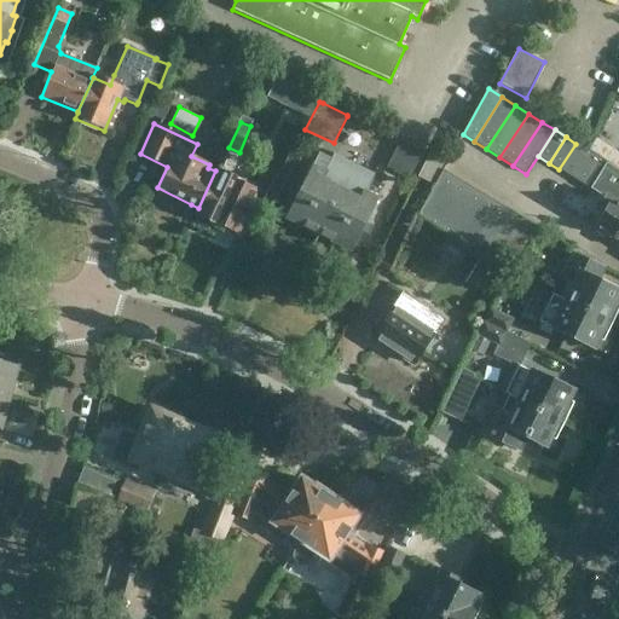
[(418,178),(427,156),(399,142),(385,168),(415,184),(418,178)]
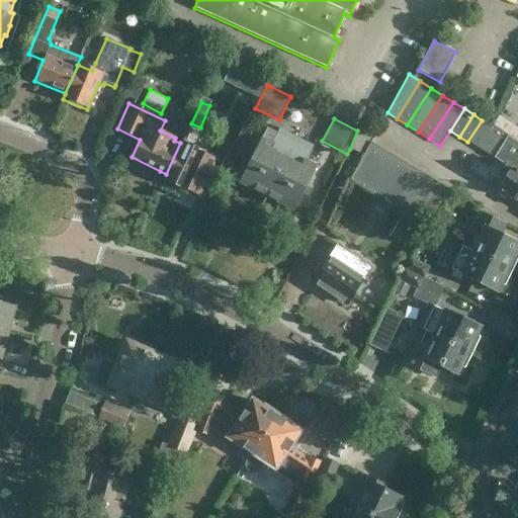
[(476,147),(490,125),(482,120),(467,142),(476,147)]
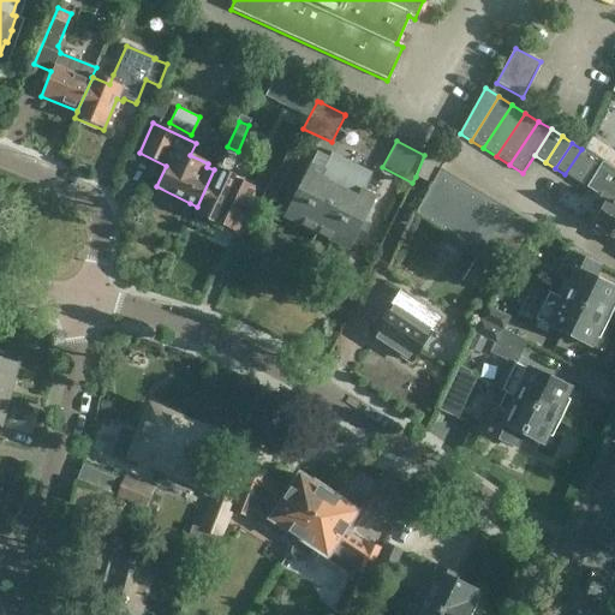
[(614,169),(605,163),(581,149),(565,174),(583,185),(602,197),(597,206),(603,209),(592,226),(614,239),(614,169)]
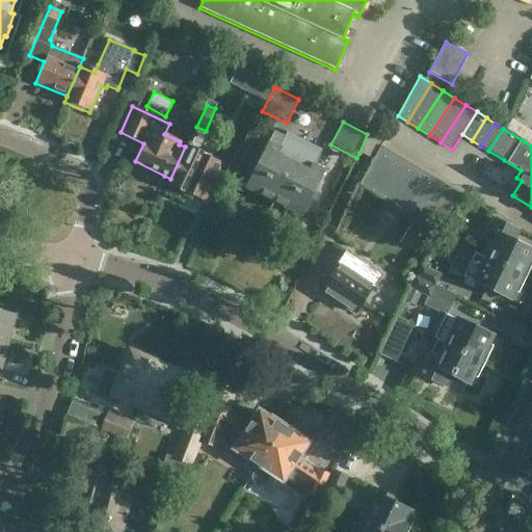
[(302,216),(308,219),(320,196),(314,192),(330,161),(319,155),(321,151),(287,134),(286,138),(274,132),(258,164),(251,161),(240,185),(246,188),(302,216)]
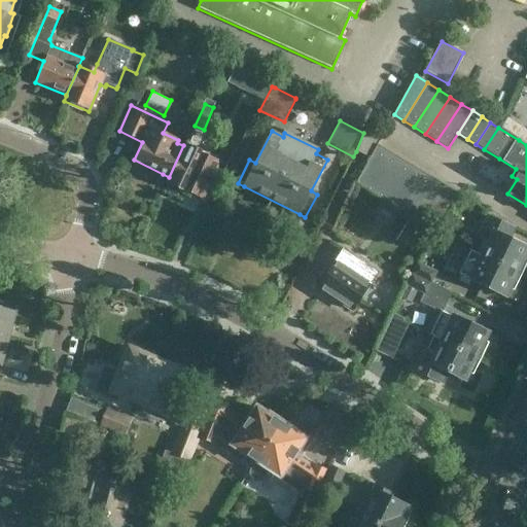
[(381,139),(365,131),(356,151),(370,159),(381,139)]
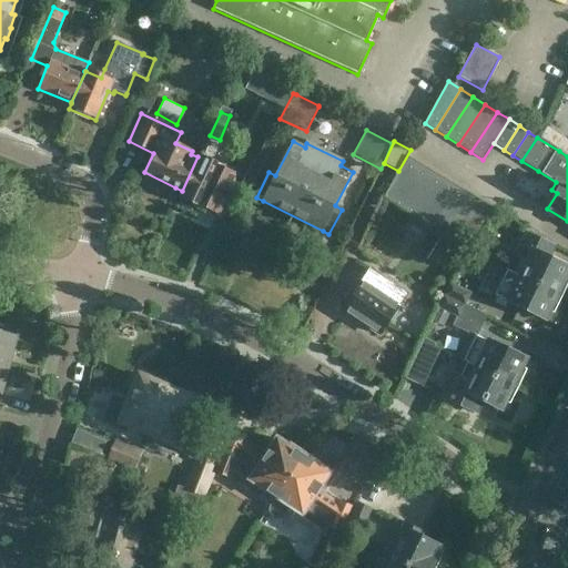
[(199,154),(198,156),(182,191),(178,200),(202,211),(203,210),(217,216),(236,174),(222,168),(223,165),(199,154)]
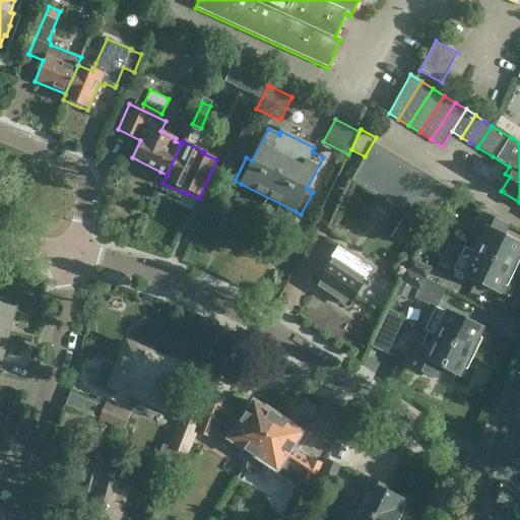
[(361,187),(383,149),(373,143),(365,156),(351,181),(361,187)]
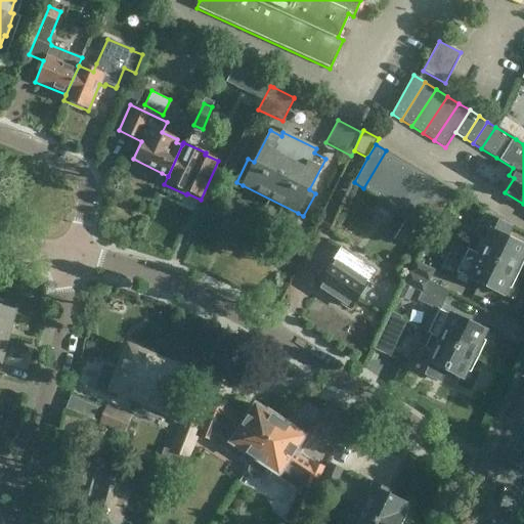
[(374,193),(395,157),(386,150),(363,188),(374,193)]
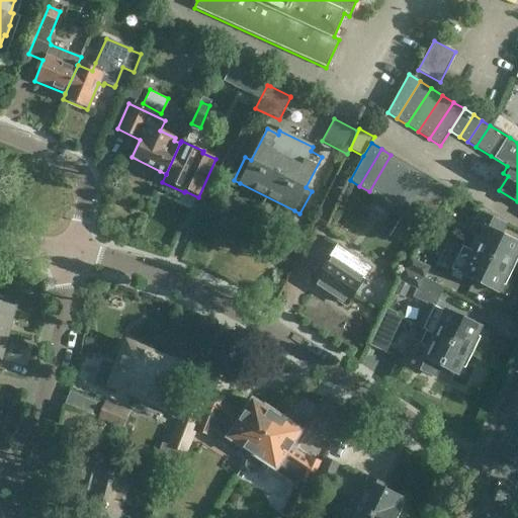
[(378,197),(401,161),(391,155),(369,191),(378,197)]
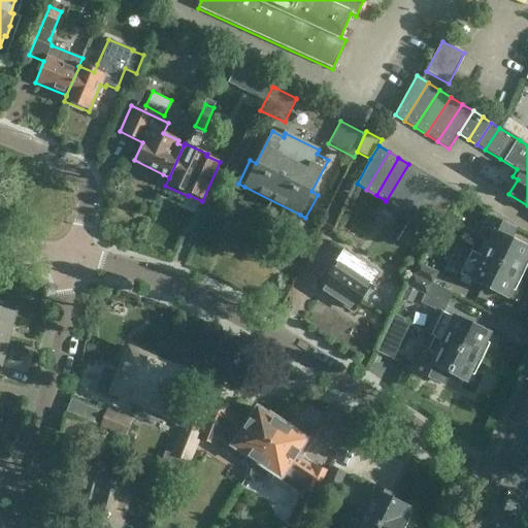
[(395,207),(418,169),(408,164),(386,201),(395,207)]
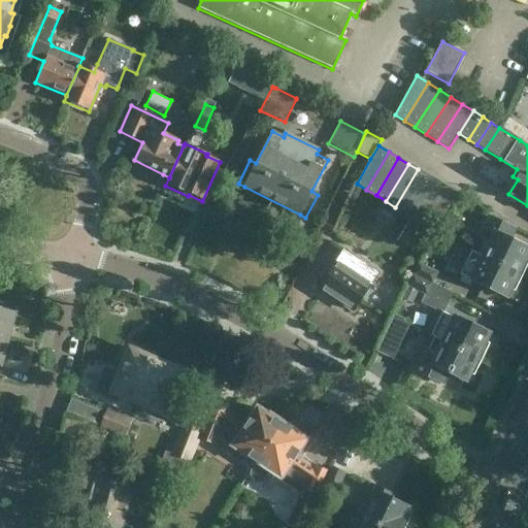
[(405,212),(427,175),(418,169),(395,207),(405,212)]
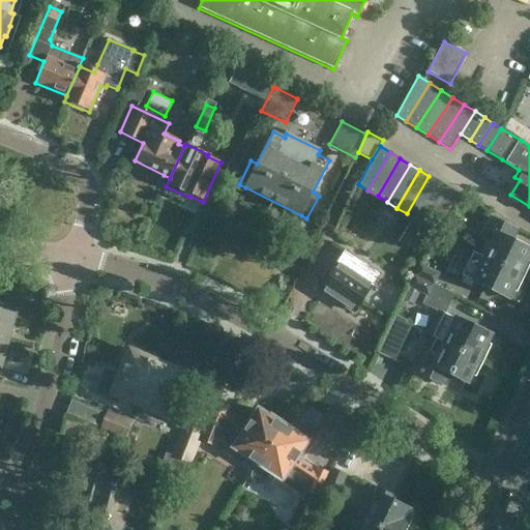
[(416,219),(439,182),(429,176),(407,213),(416,219)]
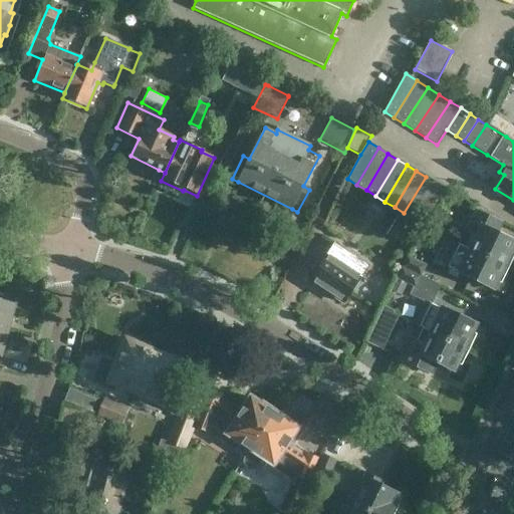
[(415,219),(436,183),(426,177),(404,213),(415,219)]
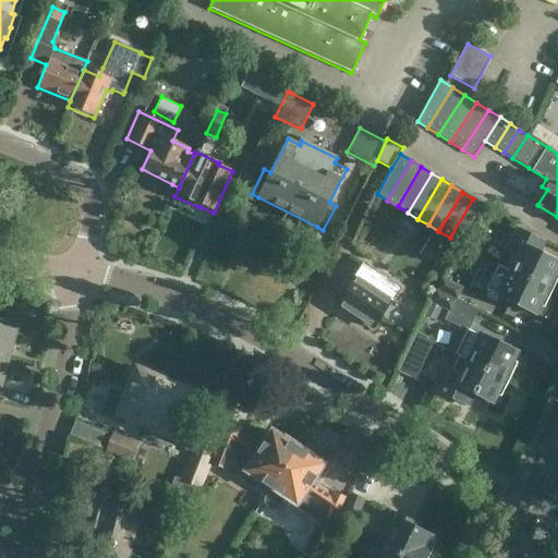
[(473,198),(450,238),(462,245),(485,206),(473,198)]
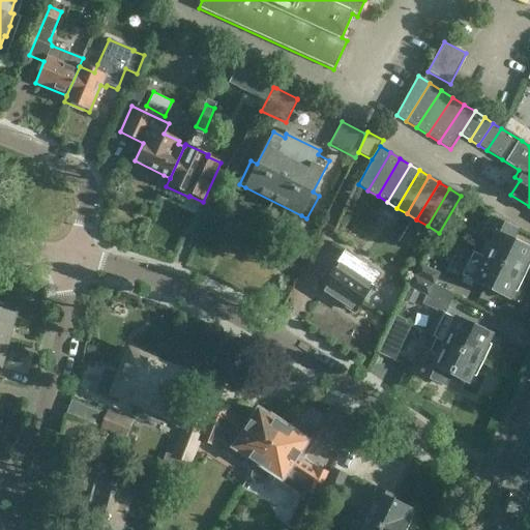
[(491,245),(484,258),(524,276),(529,264),(529,245),(516,238),(521,229),(491,215),(484,229),(479,240),(491,245)]
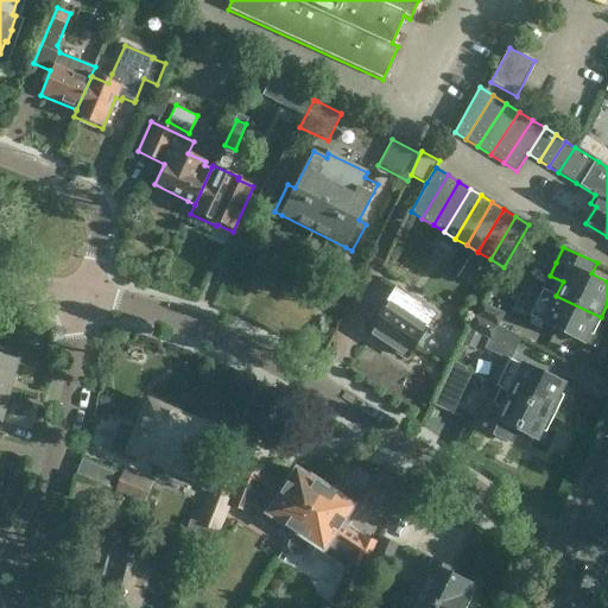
[(457,279),(475,290),(491,266),(473,255),(457,279)]
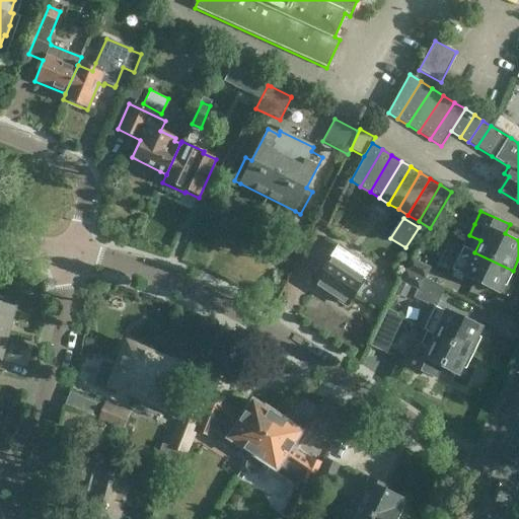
[(314,285),(347,306),(371,268),(340,246),(329,264),(314,285)]
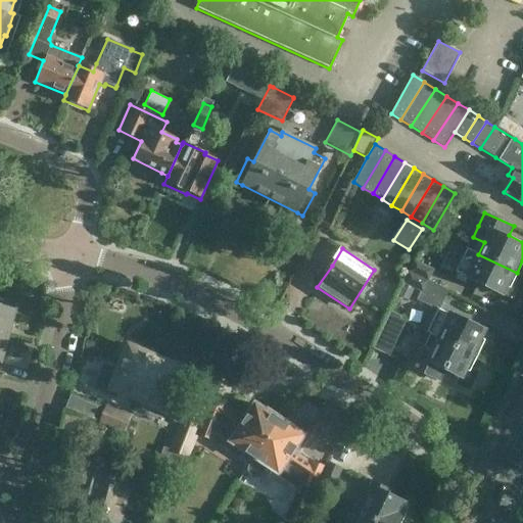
[(462,260),(456,273),(503,294),(514,300),(519,289),(512,286),(517,273),(478,254),(467,249),(462,260)]
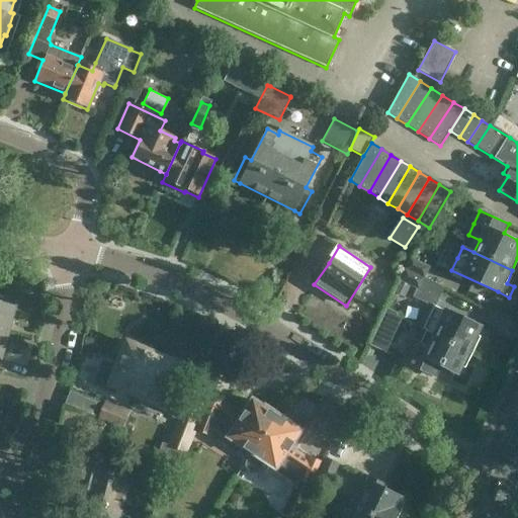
[(411,259),(406,270),(424,279),(429,268),(411,259)]
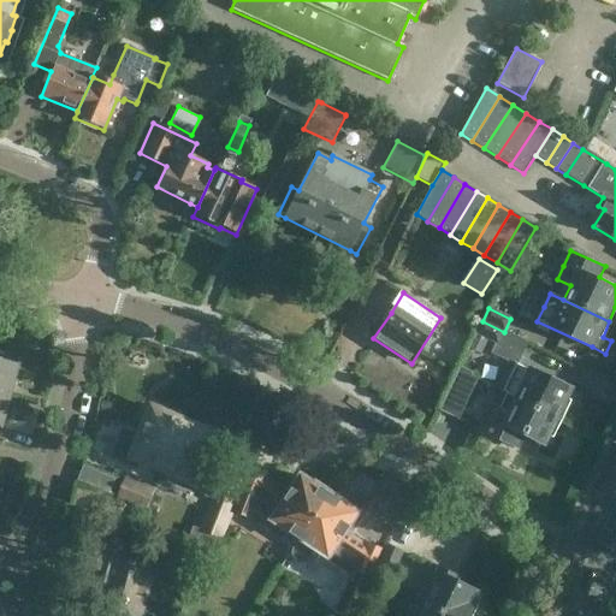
[(483,321),(477,333),(497,344),(492,354),(515,366),(503,392),(516,398),(562,420),(572,402),(566,400),(570,390),(517,365),(527,343),(504,332),(483,321)]
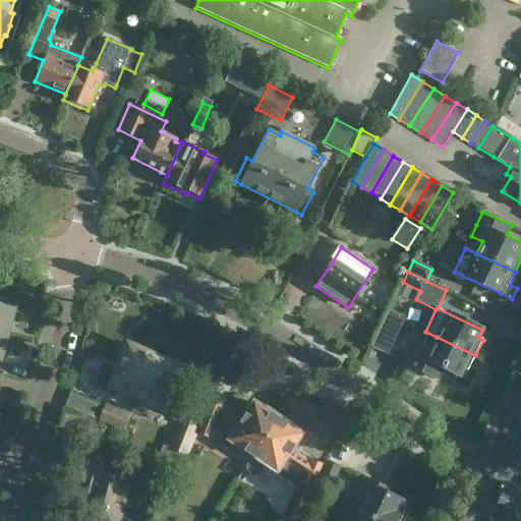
[(0,332),(8,335),(15,307),(0,303),(0,332)]
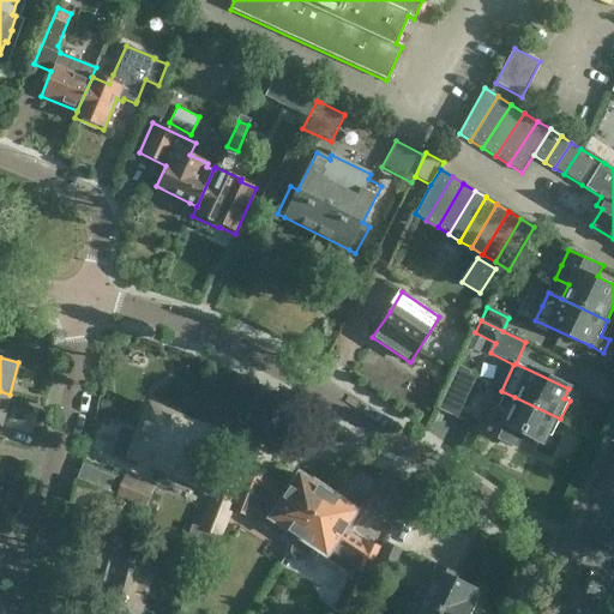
[(437,410),(456,420),(475,379),(468,375),(470,373),(457,367),(437,410)]
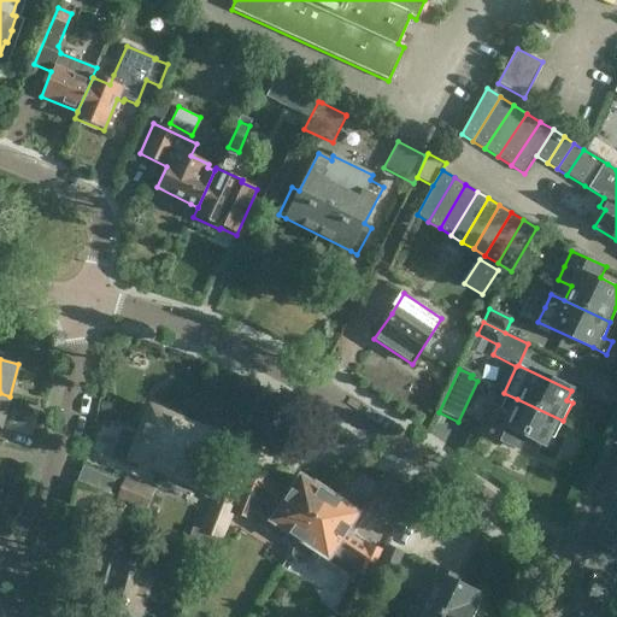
[(499,391),(479,433),(494,441),(494,442),(512,451),(513,450),(518,452),(526,436),(545,446),(540,453),(552,459),(562,440),(556,438),(563,421),(504,393),(499,391)]
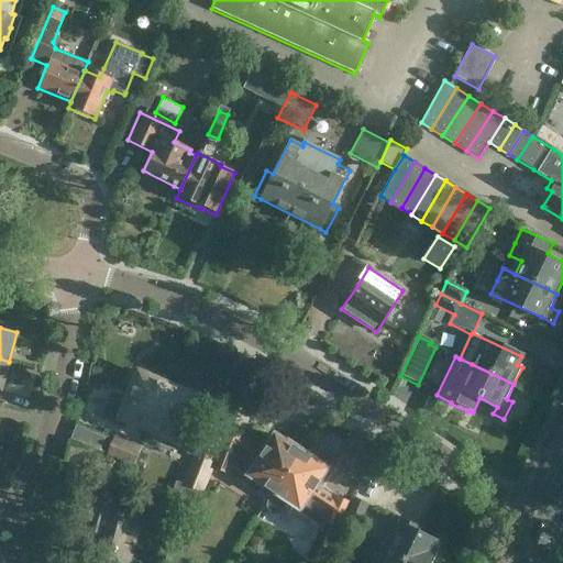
[(133,423),(147,430),(167,382),(151,375),(150,379),(139,375),(125,403),(112,397),(102,419),(122,428),(125,421),(133,426),(133,423)]
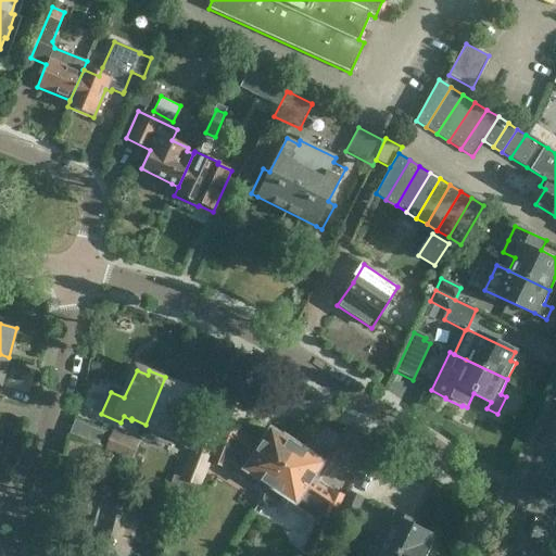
[(165,377),(146,425),(161,430),(161,431),(174,438),(173,440),(193,449),(181,479),(199,487),(210,462),(223,431),(186,416),(197,390),(181,384),(165,377)]
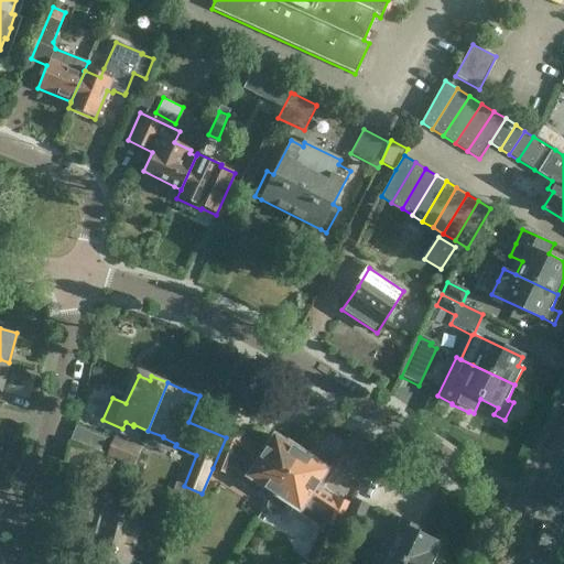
[(255,490),(269,499),(302,449),(286,440),(284,443),(273,436),(262,454),(242,441),(227,434),(226,437),(213,468),(215,470),(215,469),(227,475),(231,466),(259,484),(255,490)]
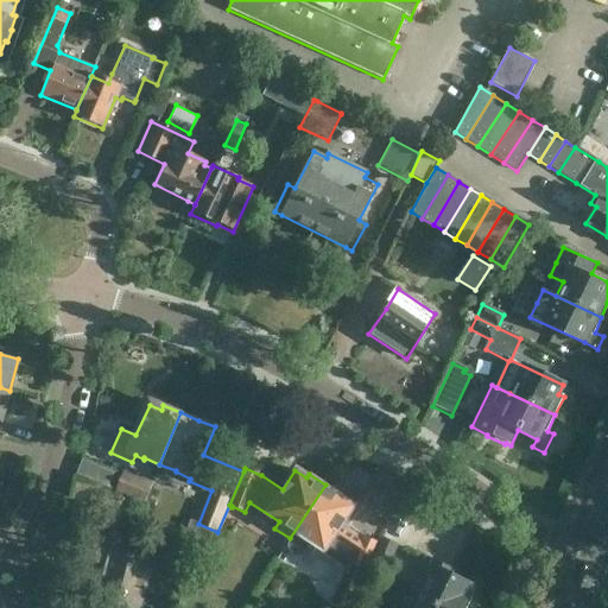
[(116,491),(144,501),(151,485),(124,473),(116,491)]
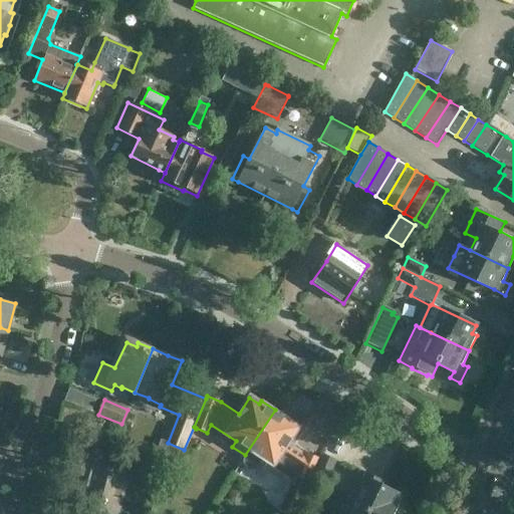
[(275,410),(245,455),(246,456),(245,458),(245,460),(245,463),(246,466),(249,468),(251,469),(253,469),(255,469),(257,468),(259,467),(263,459),(293,479),(286,495),(301,502),(313,475),(314,475),(321,460),(305,453),(304,456),(287,444),(297,429),(287,423),(289,419),(275,410)]
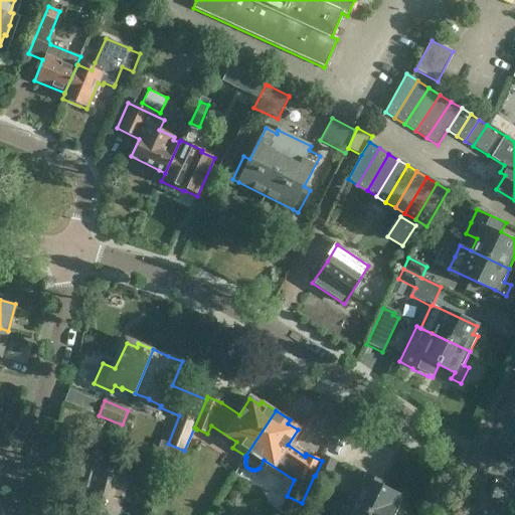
[(84,446),(77,470),(80,475),(87,477),(77,506),(109,514),(119,514),(123,501),(130,475),(109,469),(113,454),(84,446)]
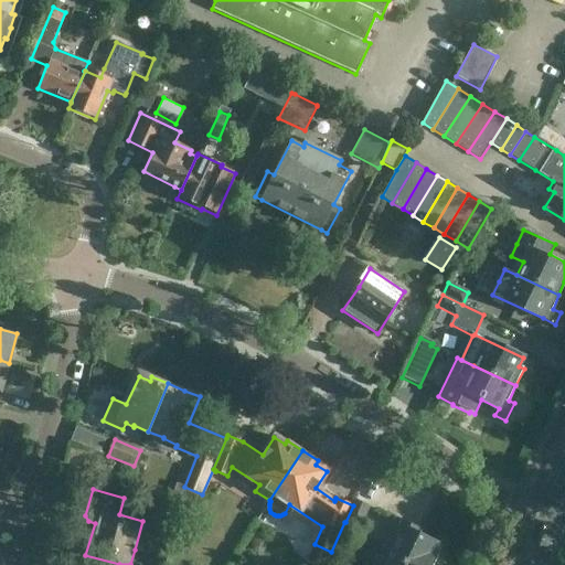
[(355,500),(353,505),(345,522),(358,529),(369,507),(355,500)]
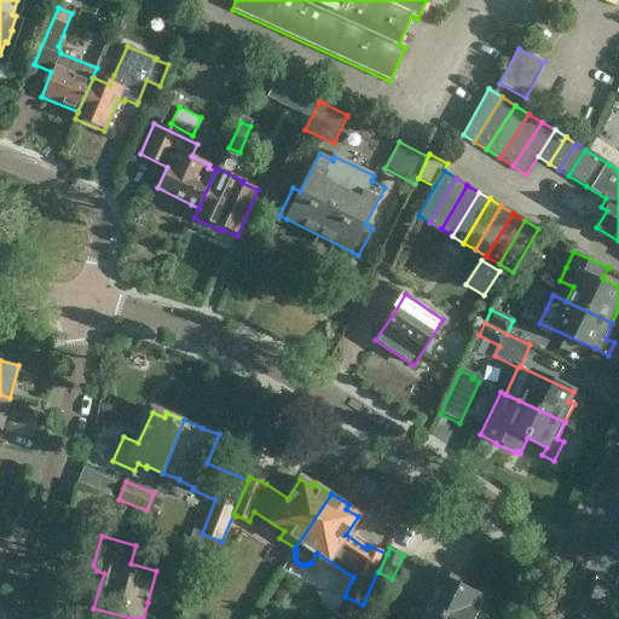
[(429,589),(421,607),(446,618),(470,618),(476,607),(473,605),(476,597),(458,589),(461,584),(432,570),(424,586),(429,589)]
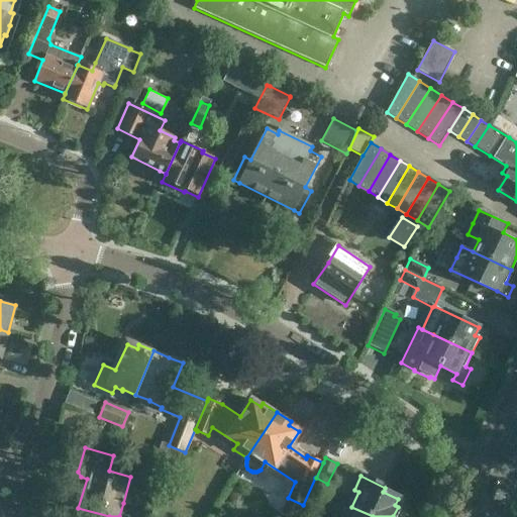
[(373,516),(351,507),(346,516),(373,516)]
